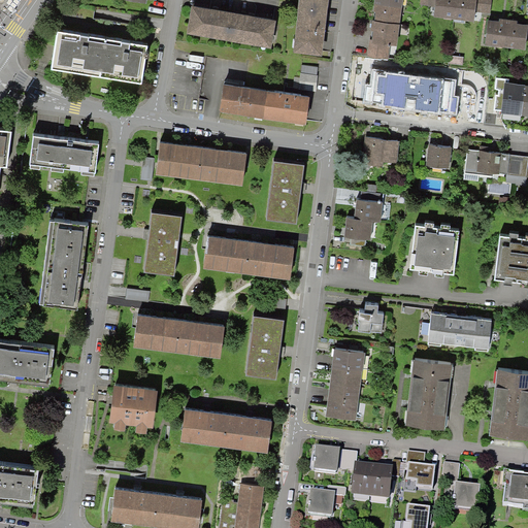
[(300,0),(294,53),(322,56),(328,0),(300,0)]
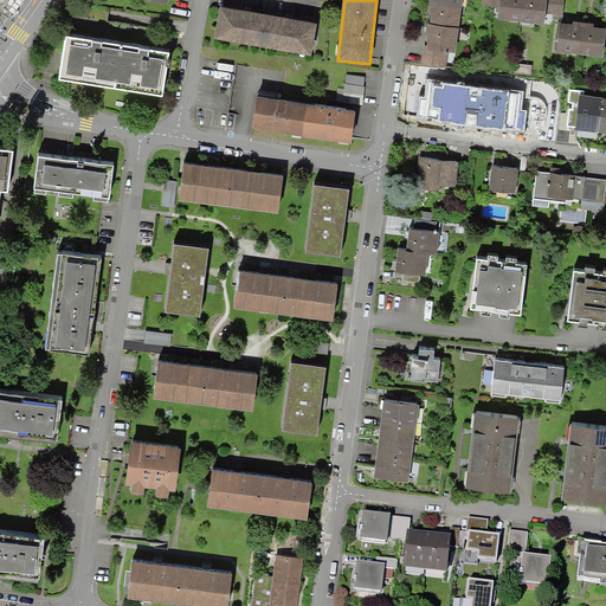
[(462,0),(432,0),(430,24),(459,27),(462,0)]
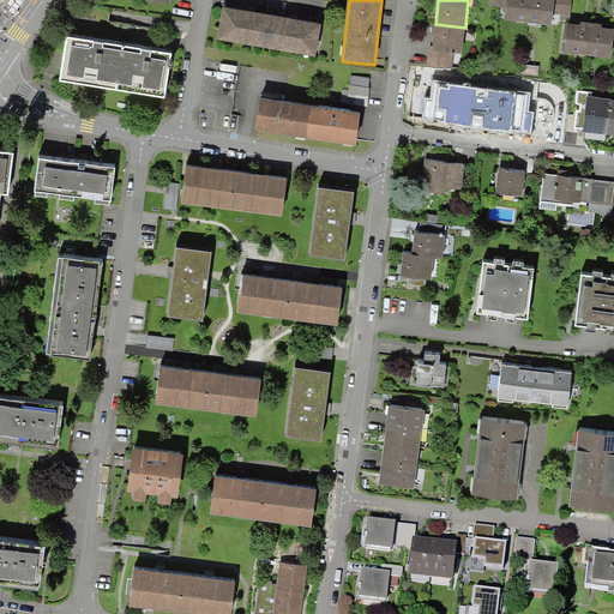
[(503,17),(528,20),(530,0),(506,0),(506,6),(504,6),(503,17)]
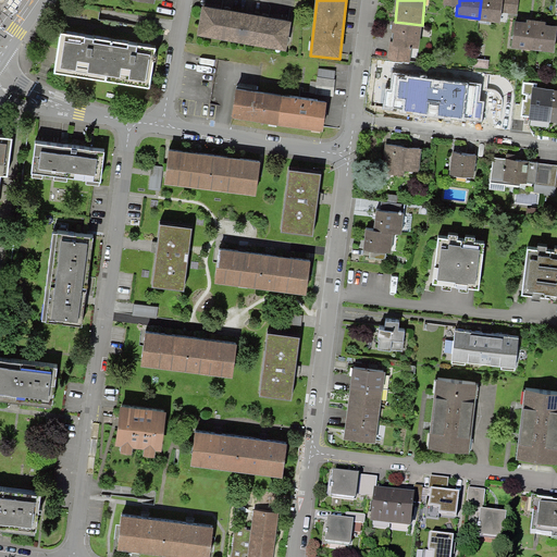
[(481,0),(479,19),(500,21),(502,11),(500,11),(500,0),(481,0)]
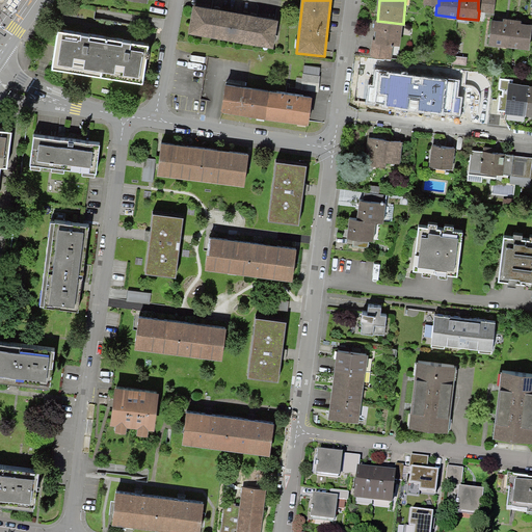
[(478,0),(478,10),(479,10),(495,12),(496,0),(478,0)]
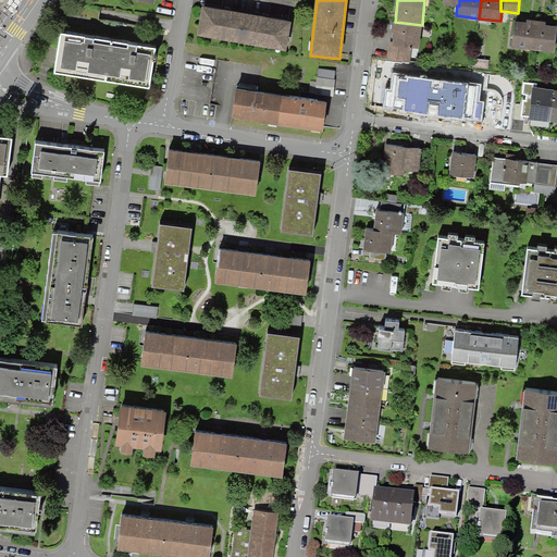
[(285,21),(200,7),(196,32),(281,46),(285,21)]
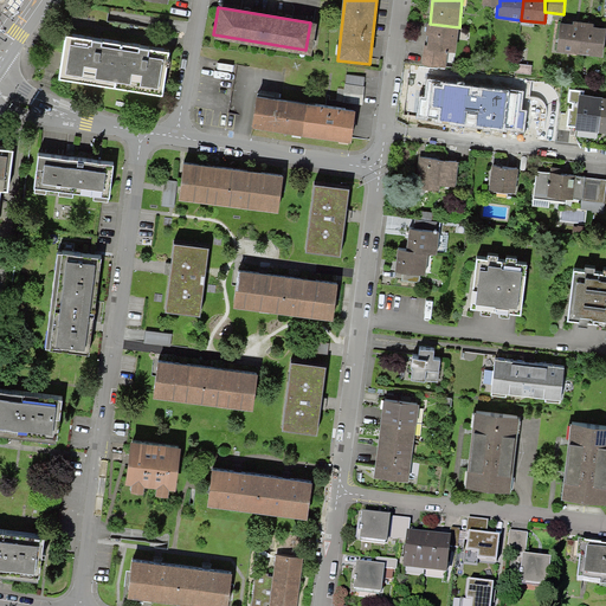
[(580,53),(584,21),(572,20),(572,21),(559,20),(555,51),(580,53)]
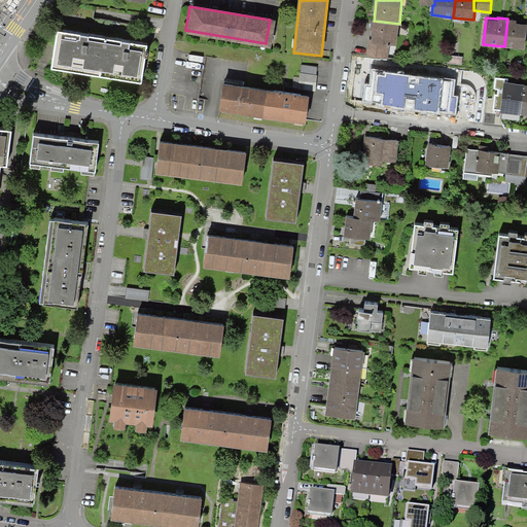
[(518,20),(507,19),(504,46),(525,48),(526,34),(526,22),(517,21),(518,20)]
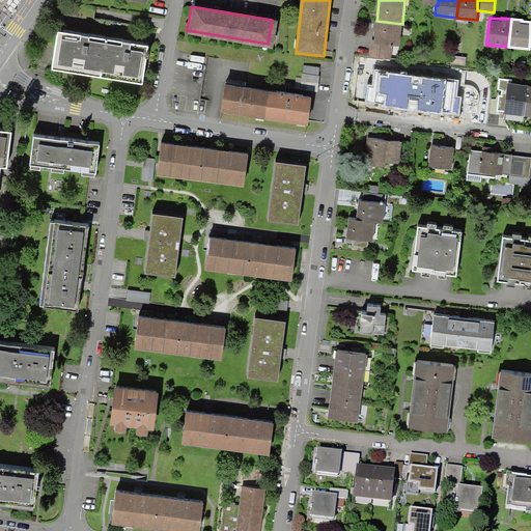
[(402,24),(376,21),(373,40),(391,43),(399,44),(402,24)]
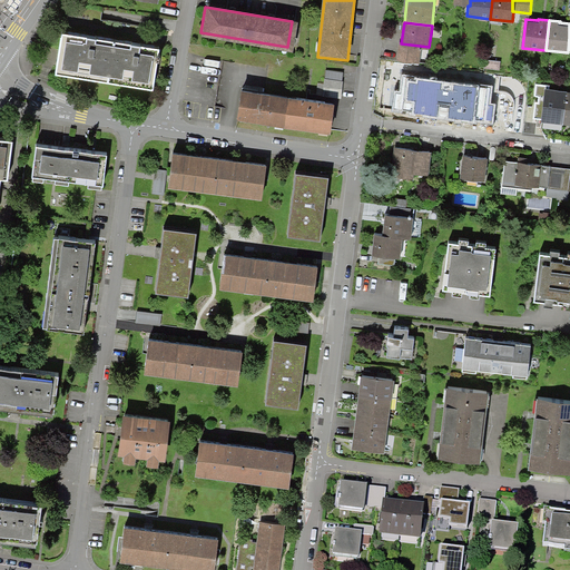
[(52,71),(151,86),(158,47),(59,31),(52,71)]
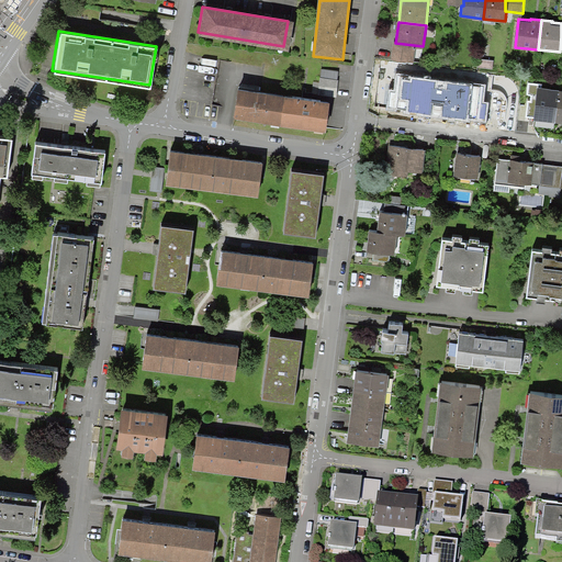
[(412,62),(414,45),(395,43),(393,43),(391,59),(412,62)]
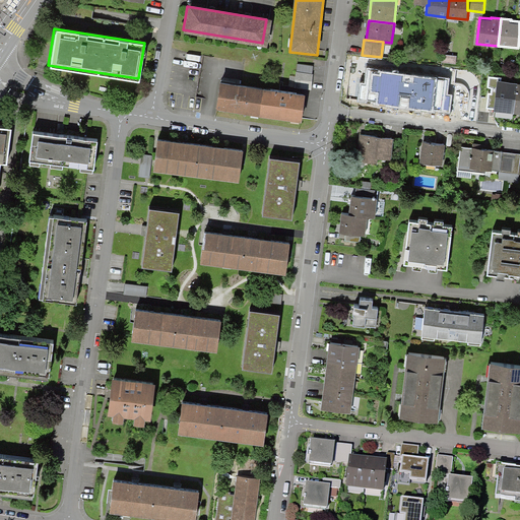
[(396,68),(372,66),(368,98),(382,100),(383,94),(393,95),(396,68)]
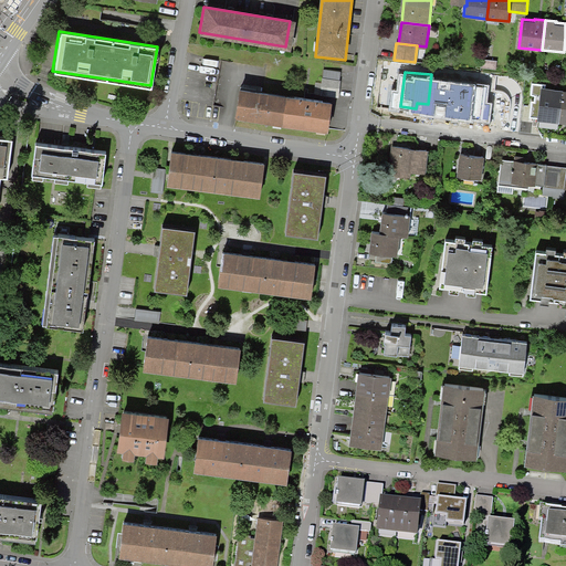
[(565,90),(541,87),(537,119),(565,122),(565,90)]
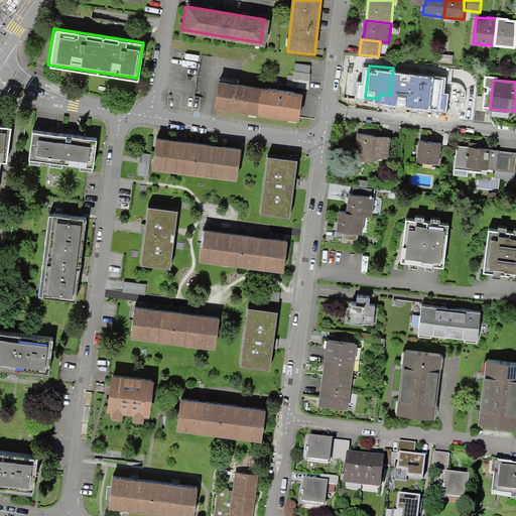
[(216,107),(298,116),(301,93),(219,84),(216,107)]
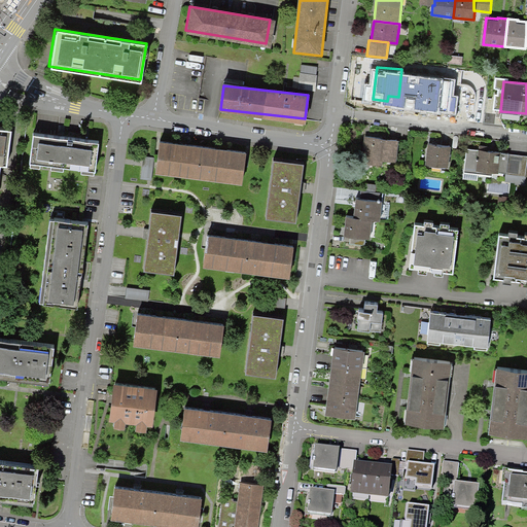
[(0,127),(0,164),(5,165),(10,129),(0,127)]
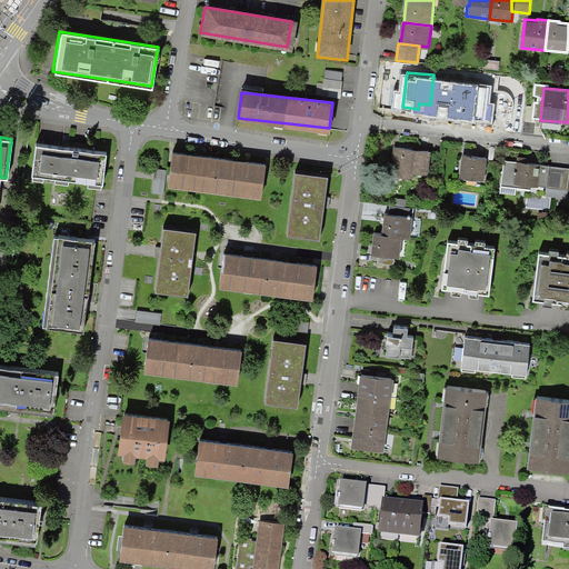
[(106,152),(35,143),(30,175),(102,183),(106,152)]
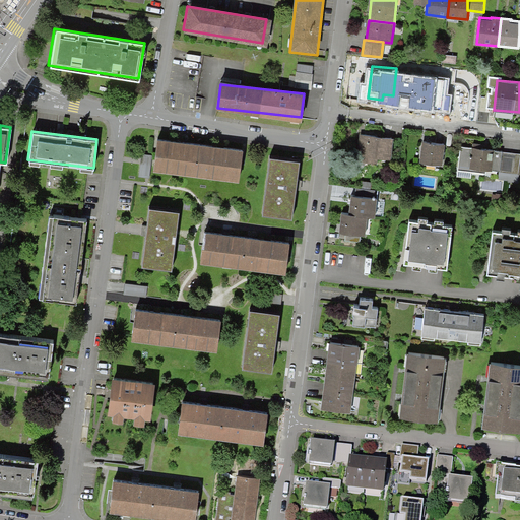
[(360,134),(356,161),(376,164),(377,157),(388,159),(391,138),(360,134)]
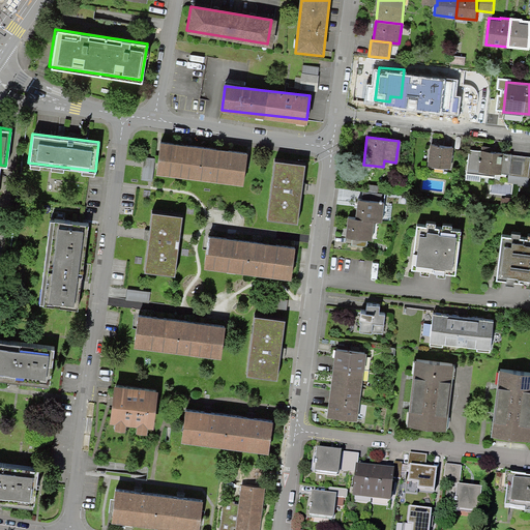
[(159,142),(156,171),(242,181),(246,153),(224,150),(181,145),(159,142)]
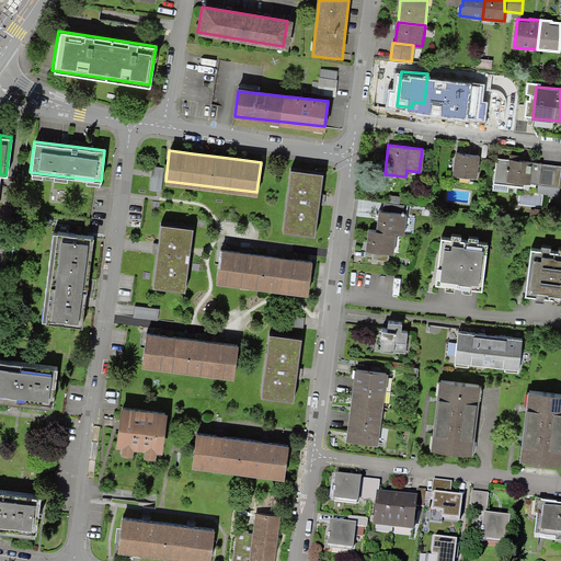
[(453,174),(476,178),(478,156),(455,152),(453,174)]
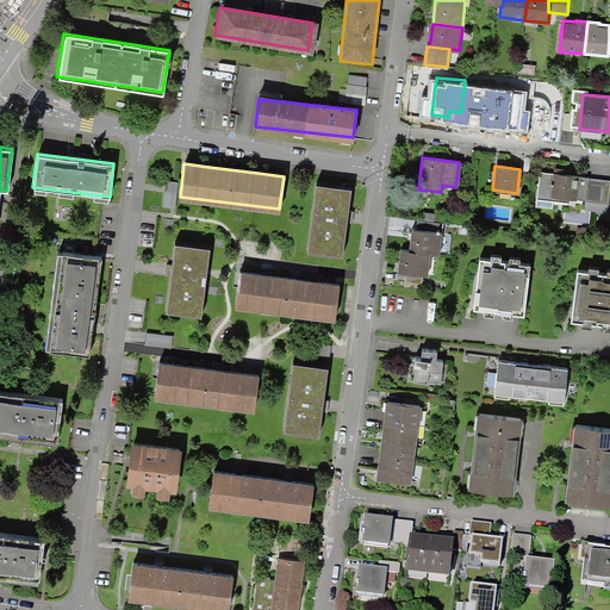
[(587,178),(540,173),(536,200),(570,204),(571,198),(585,199),(587,178)]
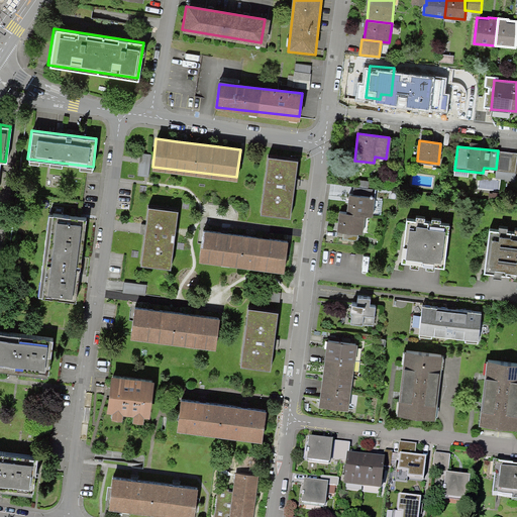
[(299,151),(270,148),(263,206),(292,210),(299,151)]
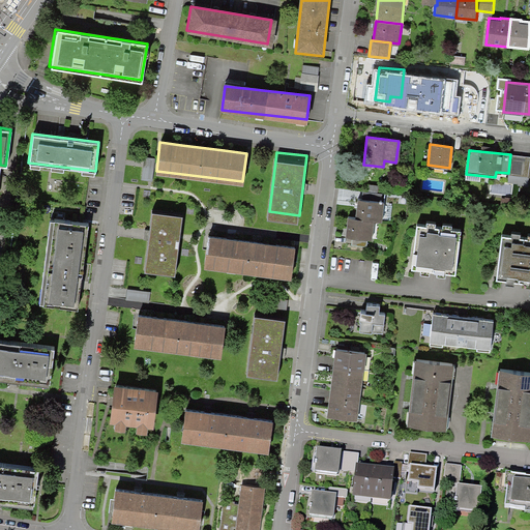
[(529,156),(510,154),(508,173),(527,175),(529,156)]
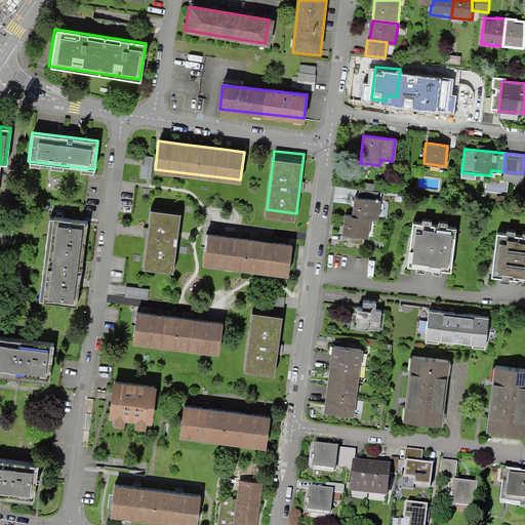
[(368,216),(376,217),(379,191),(364,190),(363,197),(353,196),(351,214),(368,216)]
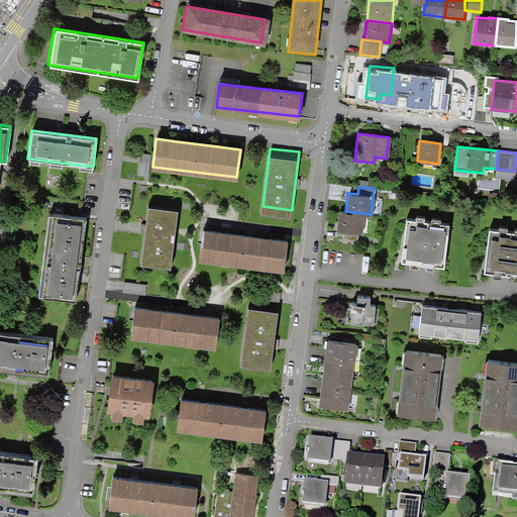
[(180,204),(150,201),(143,260),(173,263),(180,204)]
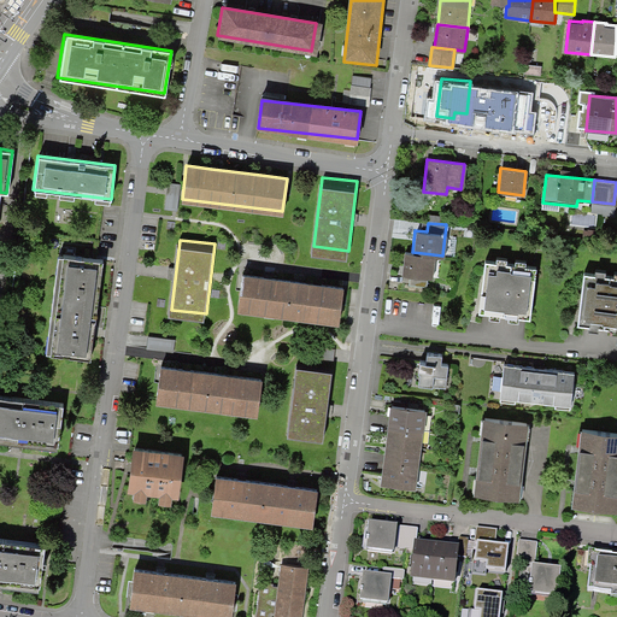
[(425,286),(427,276),(430,277),(433,254),(412,252),(403,251),(400,274),(409,274),(407,283),(425,286)]
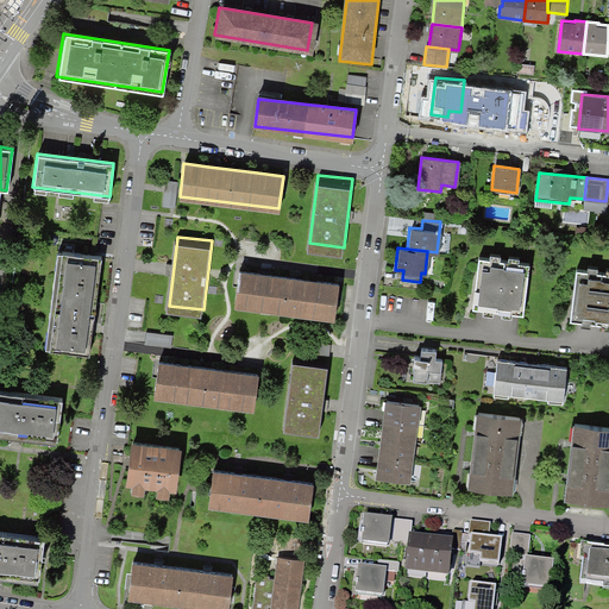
[(105,256),(61,250),(48,347),(93,353),(105,256)]
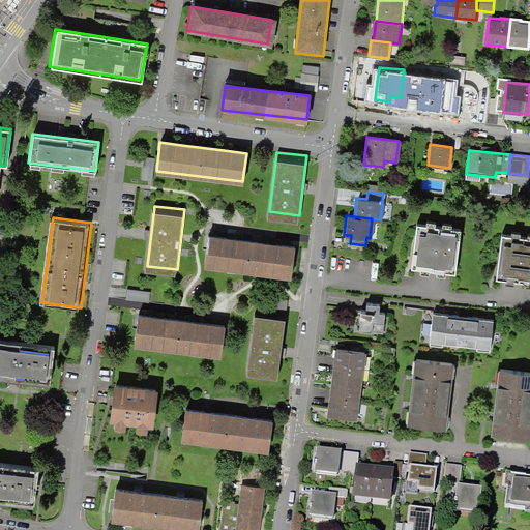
[(411,267),(420,268),(420,271),(429,272),(430,269),(437,270),(436,273),(445,274),(445,271),(454,272),(461,228),(451,226),(451,223),(443,222),(442,225),(435,225),(436,221),(427,219),(427,224),(416,222),(411,267)]
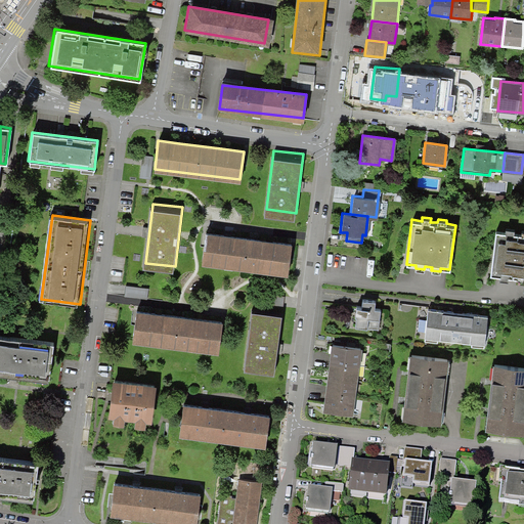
[(490,274),(499,275),(499,278),(508,280),(509,276),(516,277),(515,280),(523,281),(523,278),(523,229),(522,229),(521,233),(514,232),(514,228),(506,227),(506,231),(495,229),(490,274)]
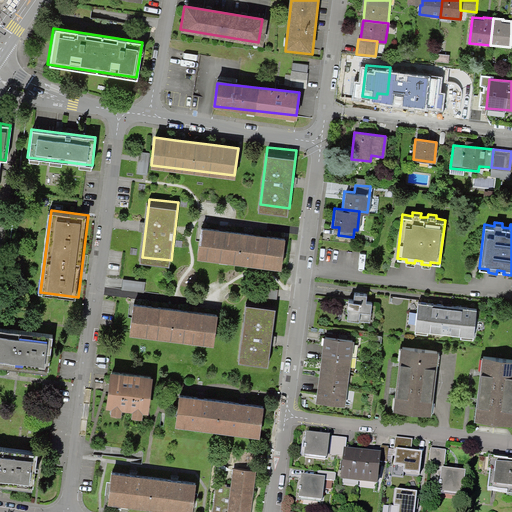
[(202,227),(198,255),(282,265),(285,238),(264,235),(223,230),(202,227)]
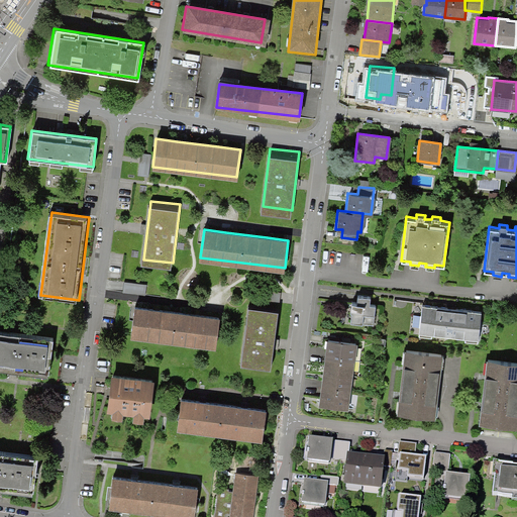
[(376,304),(370,303),(371,296),(358,295),(357,302),(351,301),(350,312),(351,312),(350,321),(373,324),(376,304)]
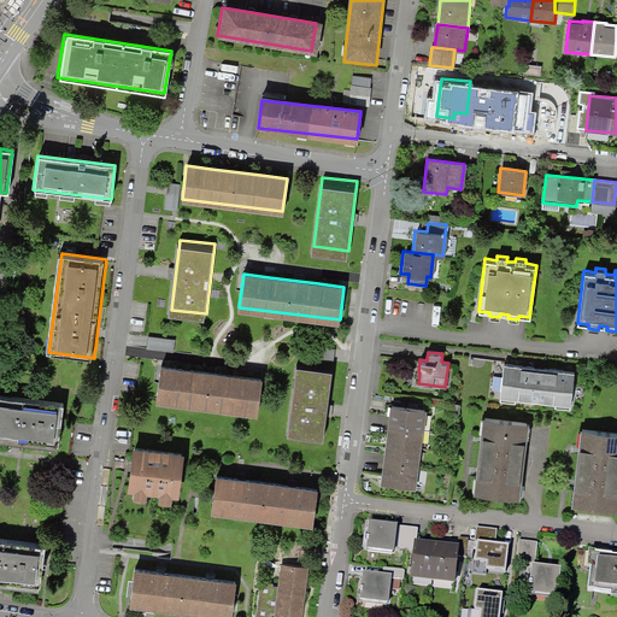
[(574,371),(504,363),(499,399),(515,400),(515,397),(554,401),(554,405),(570,407),(574,371)]
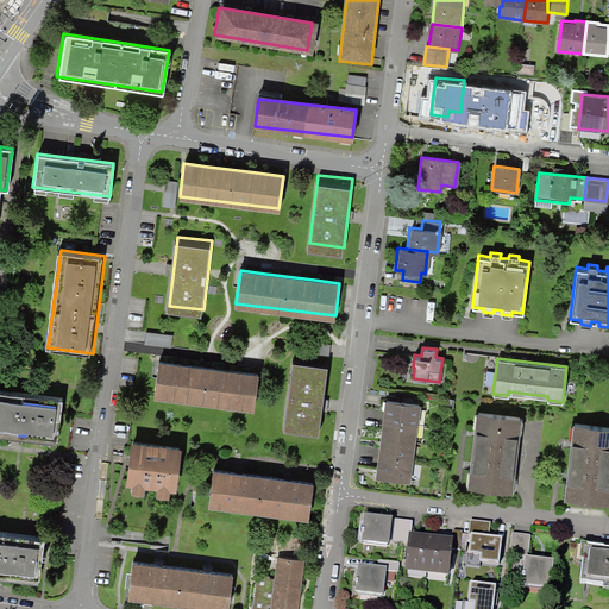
[(318,425),(326,363),(294,359),(287,420),(318,425)]
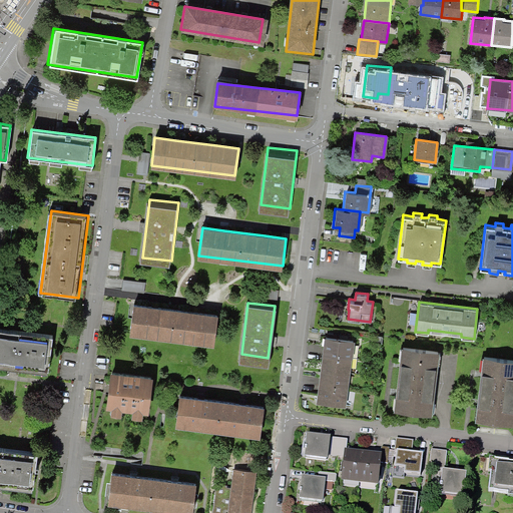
[(135,304),(131,331),(215,342),(218,315),(197,312),(156,307),(135,304)]
